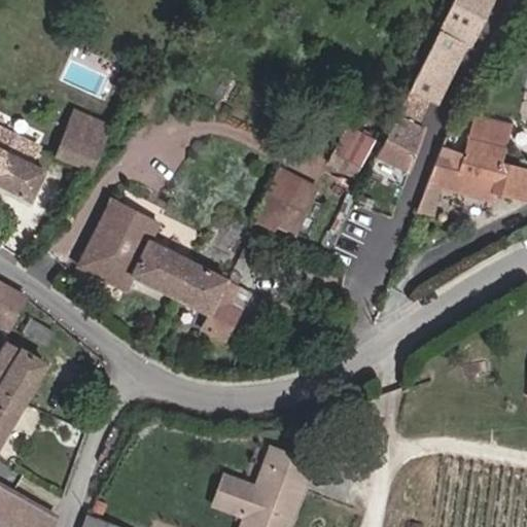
[(452,0),(437,31),(461,42),(470,47),(491,3),(487,2),(488,0),(452,0)]
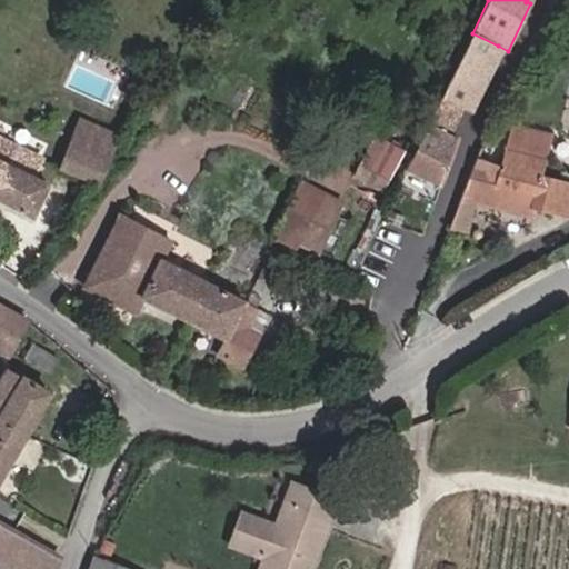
[(482,78),(498,46),(472,33),(456,66),(482,78)]
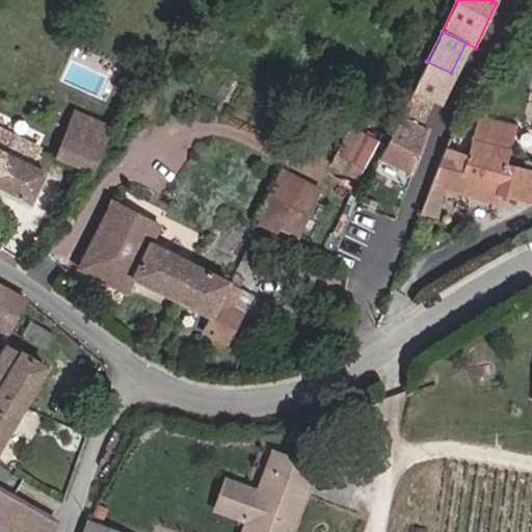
[(451,73),(426,61),(411,91),(432,102),(435,103),(451,73)]
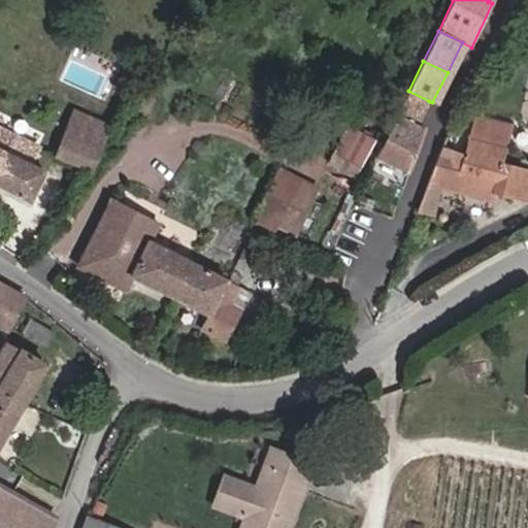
[(429,101),(408,91),(397,116),(398,117),(417,126),(429,101)]
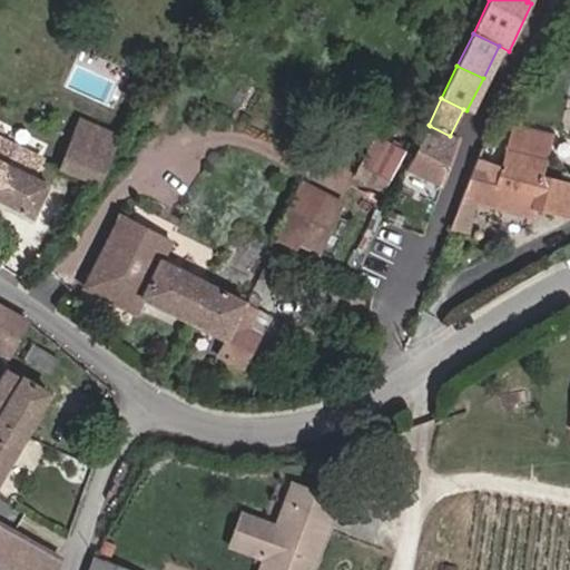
[(99,184),(118,137),(79,120),(60,168),(99,184)]
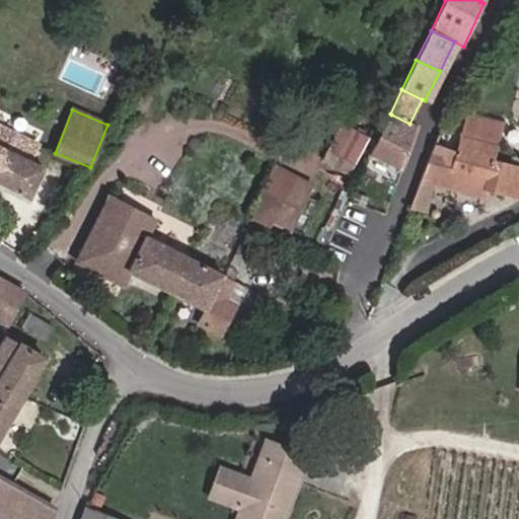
[(410,124),(391,115),(370,155),(402,171),(419,129),(410,124)]
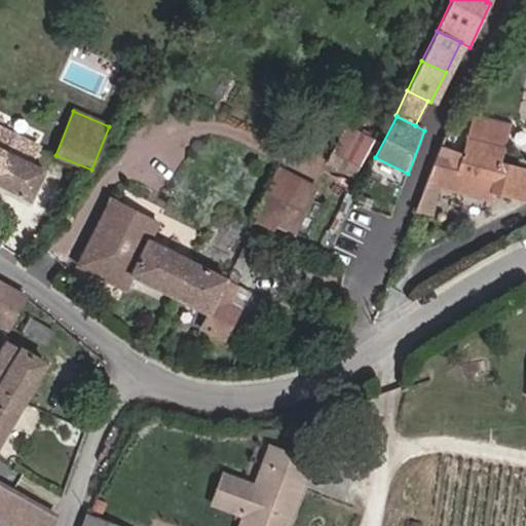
[(525,168),(500,162),(510,126),(474,117),(464,155),(440,147),(428,176),(437,178),(435,182),(490,195),(491,193),(525,202),(525,168)]
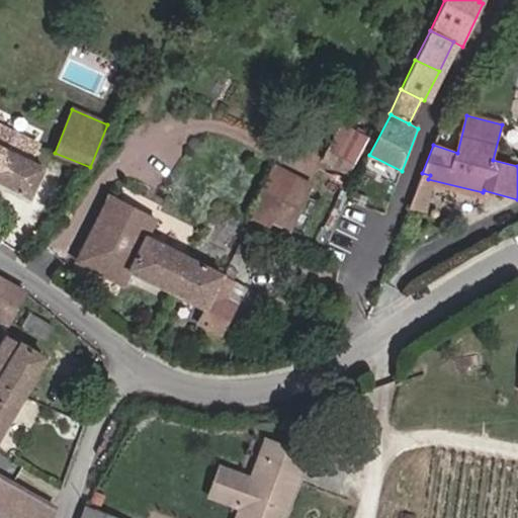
[(347,173),(365,139),(342,125),(323,160),(347,173)]
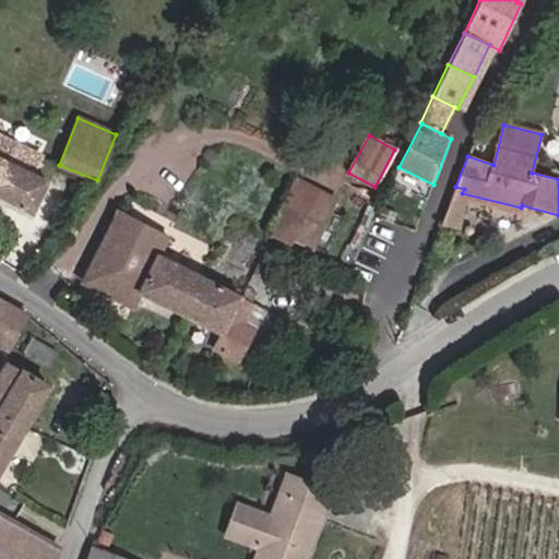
[(0,198),(33,215),(49,182),(6,161),(13,144),(0,137),(0,198)]
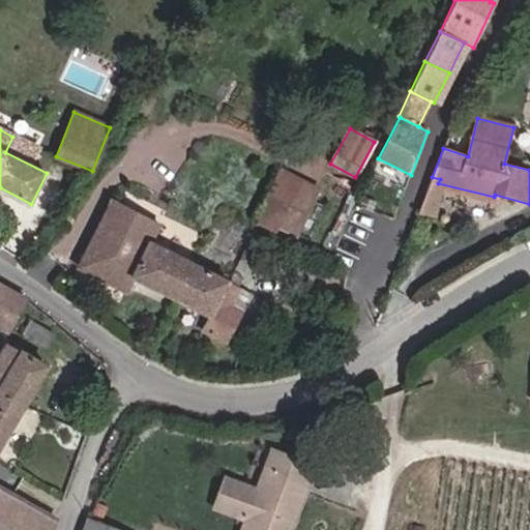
[(295,234),(317,188),(280,170),(254,221),(275,232),(278,226),(295,234)]
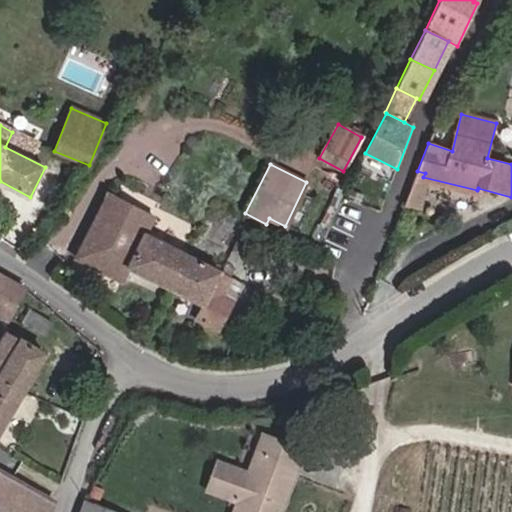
[(423,177),(425,173),(417,171),(411,187),(419,190),(423,177)]
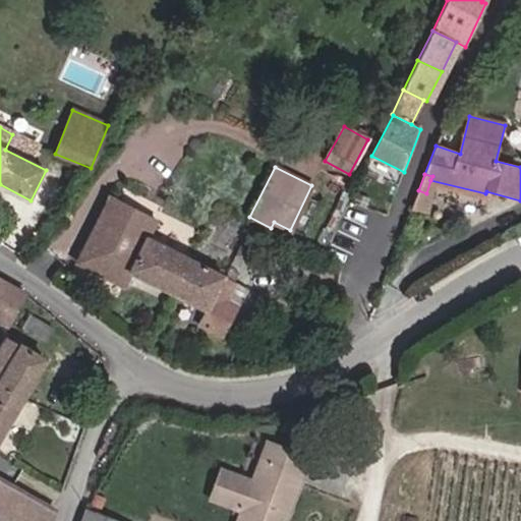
[(174,295),(191,262),(148,239),(157,221),(110,197),(76,263),(123,286),(129,274),(174,295)]
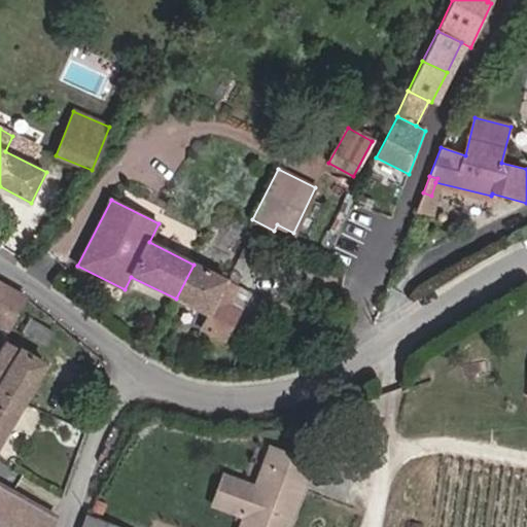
[(224,341),(249,292),(194,265),(176,299),(208,315),(201,329),(224,341)]
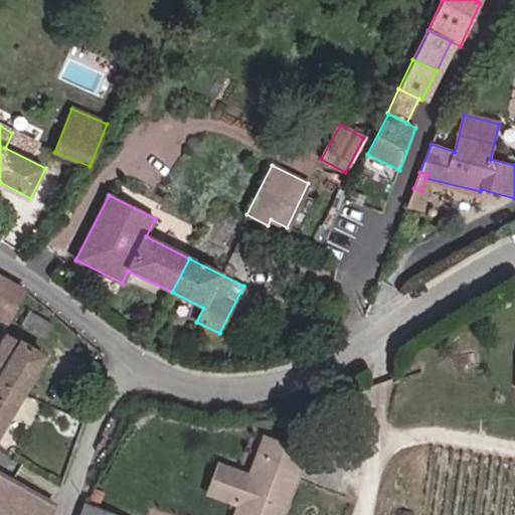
[(0,317),(7,321),(24,291),(0,278),(0,317)]
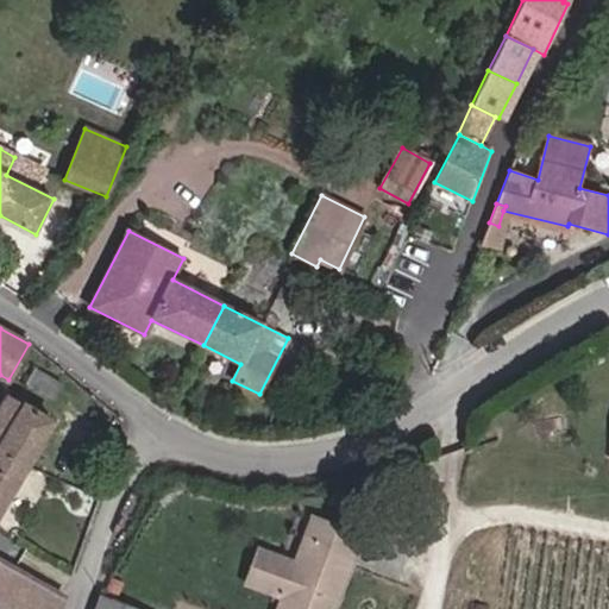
[(52,401),(62,384),(35,369),(25,384),(52,401)]
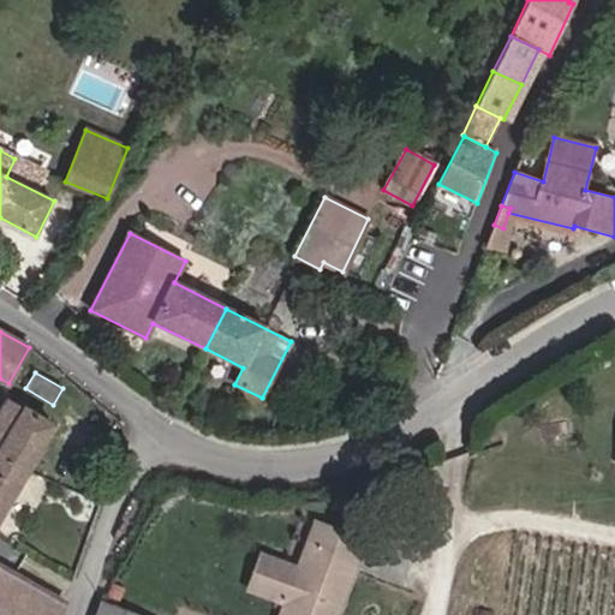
[(0,447),(23,408),(0,394),(0,447)]
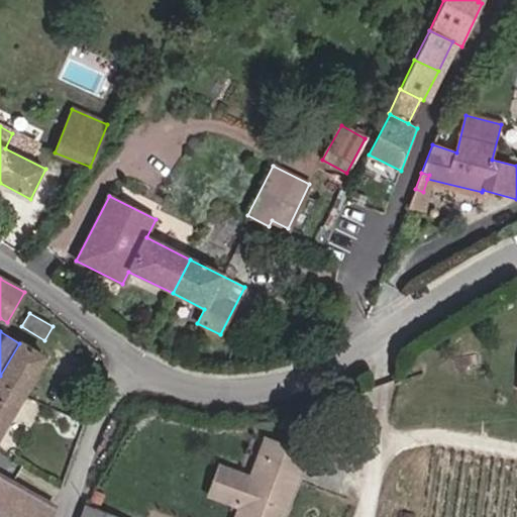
[(0,433),(44,357),(19,343),(0,376),(0,433)]
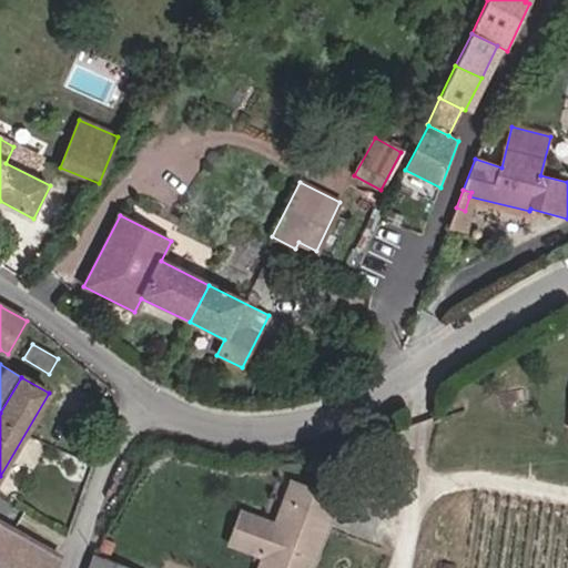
[(308,567),(335,496),(292,480),(276,524),(242,511),(231,543),(265,555),(261,567),(262,567),(308,567)]
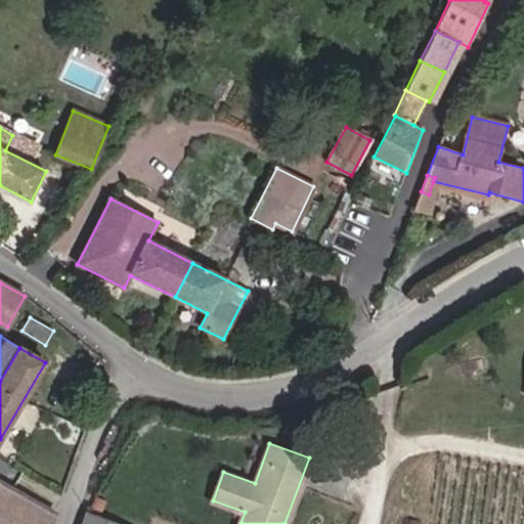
[(0,519),(8,523),(51,523),(55,515),(0,483),(0,519)]
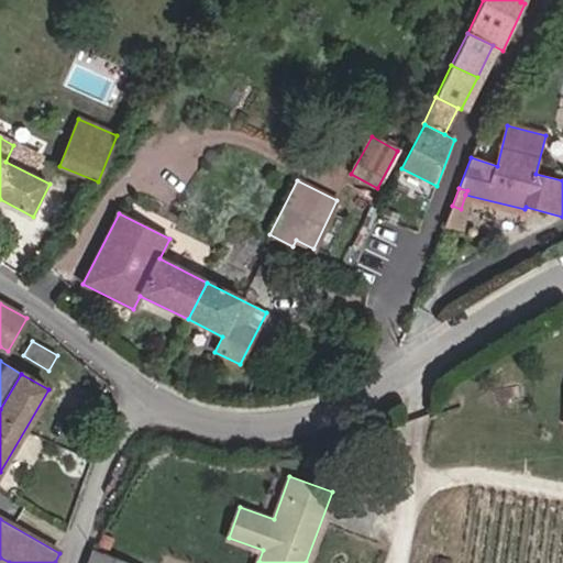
[(122,562),(92,551),(88,562),(122,562)]
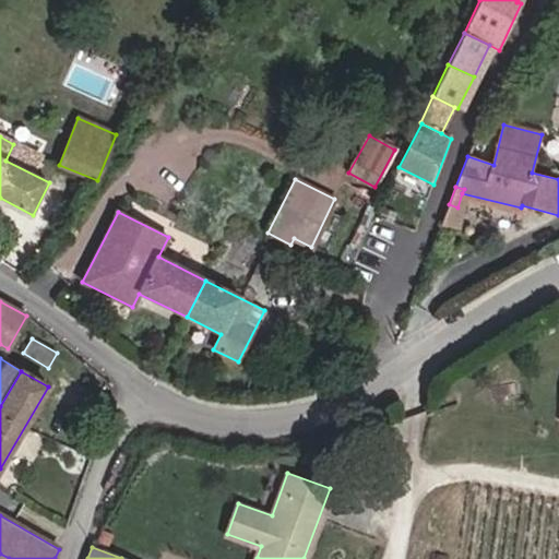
All buildings are outlined.
